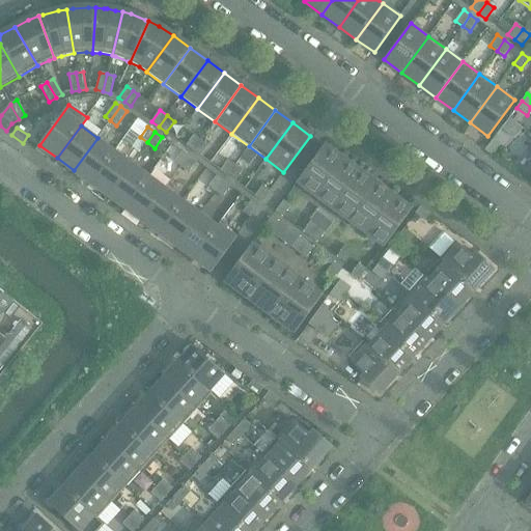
[(193,151),(201,140),(193,135),(186,146),(193,151)]
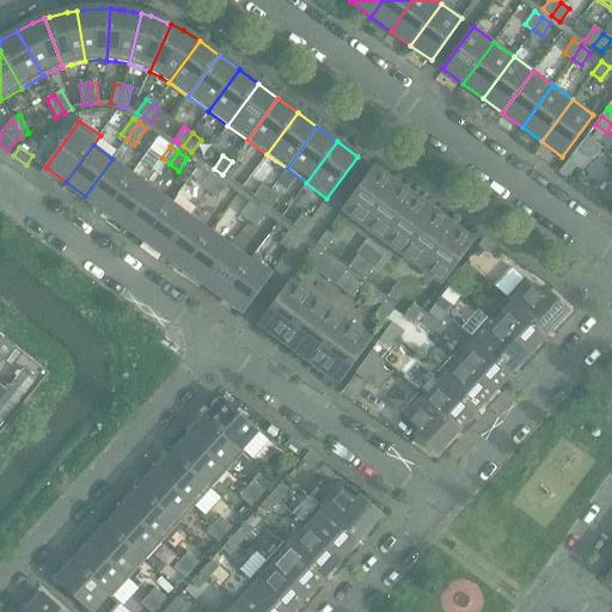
[(105,210),(132,173),(112,159),(85,196),(105,210)]
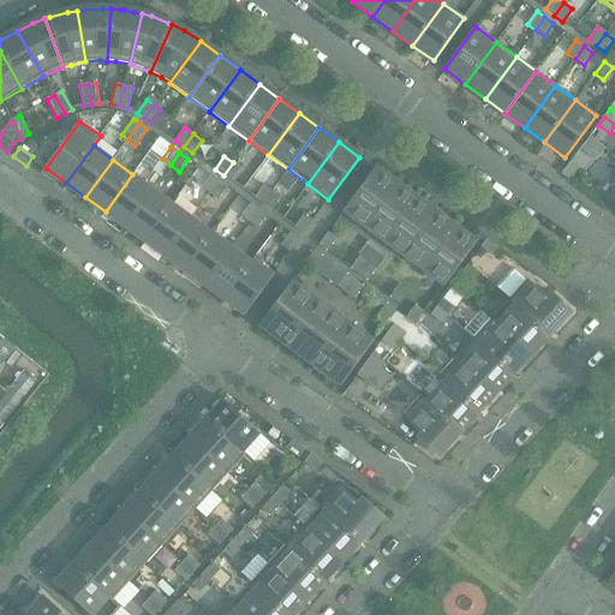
[(232,181),(242,169),(233,162),(224,175),(232,181)]
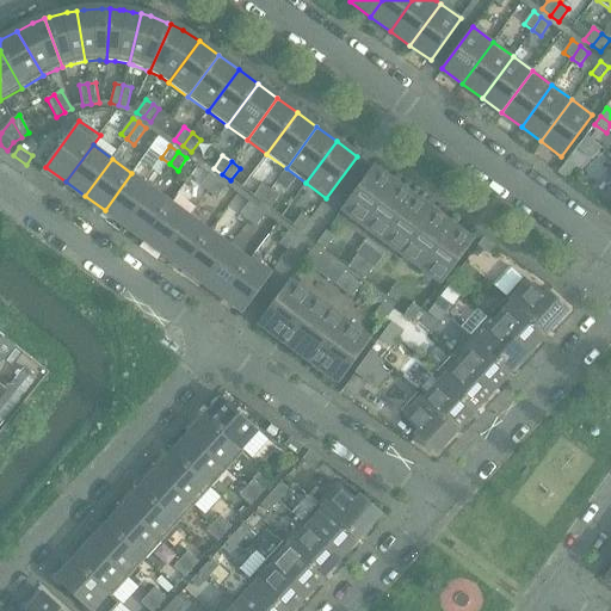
[(566,179),(575,167),(567,161),(557,173),(566,179)]
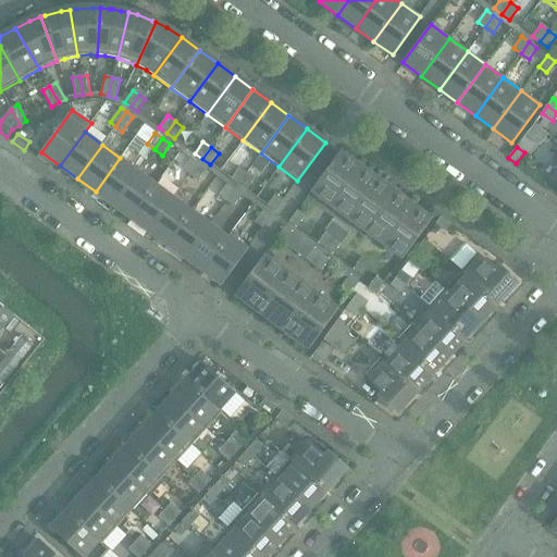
[(366,231),(394,193),(339,152),(311,190),(366,231)]
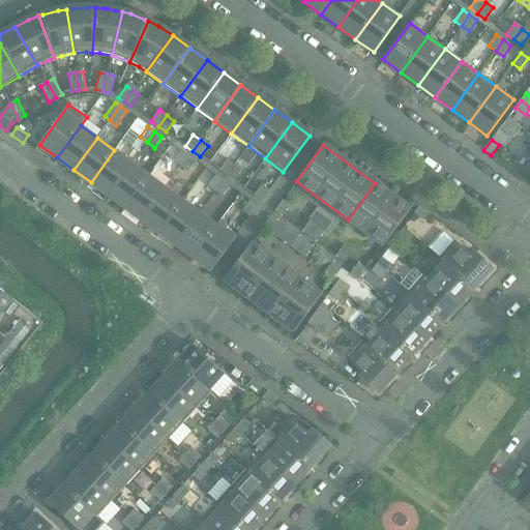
[(108,196),(131,163),(114,150),(91,182),(91,183),(108,196)]
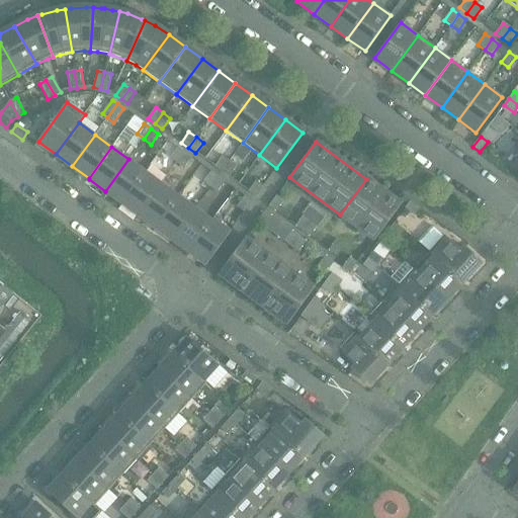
[(177,163),(184,153),(177,148),(170,158),(177,163)]
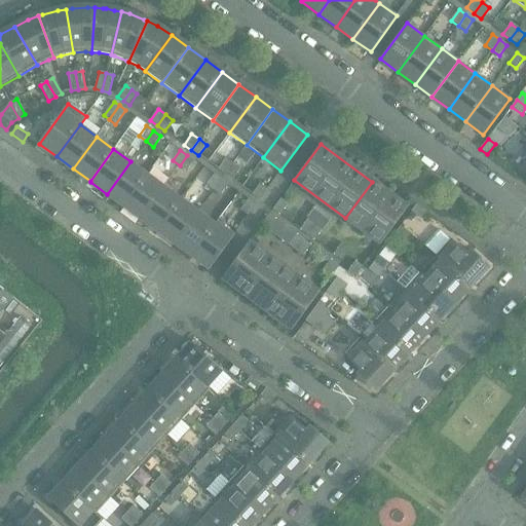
[(187,172),(194,160),(187,155),(180,165),(187,172)]
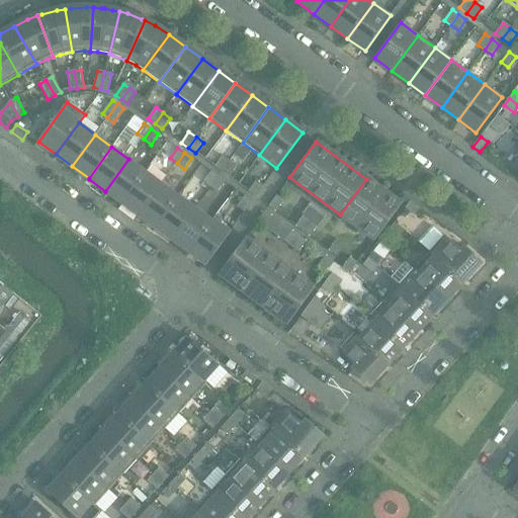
[(222,172),(229,162),(222,156),(214,167),(222,172)]
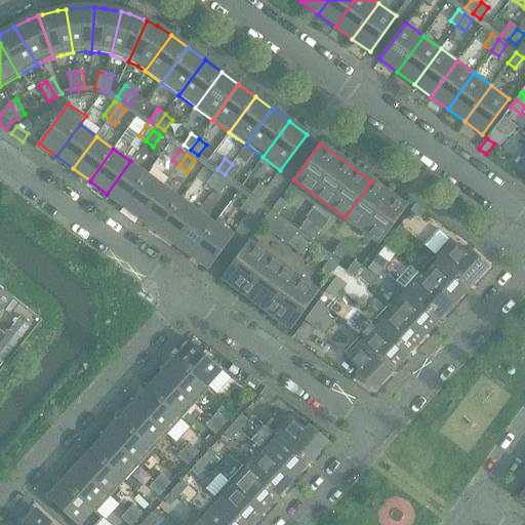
[(124,206),(147,173),(130,161),(107,194),(124,206)]
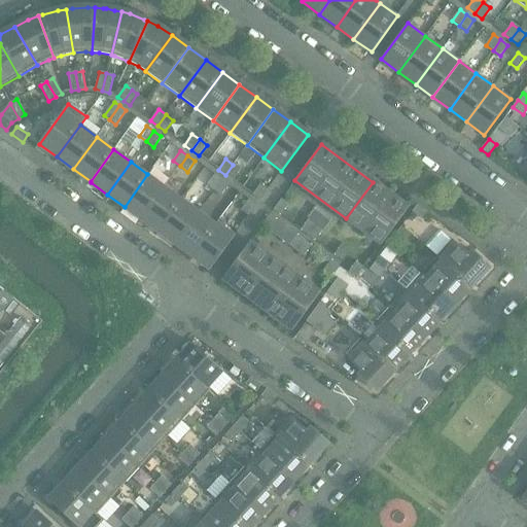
[(233,180),(241,170),(233,165),(225,175),(233,180)]
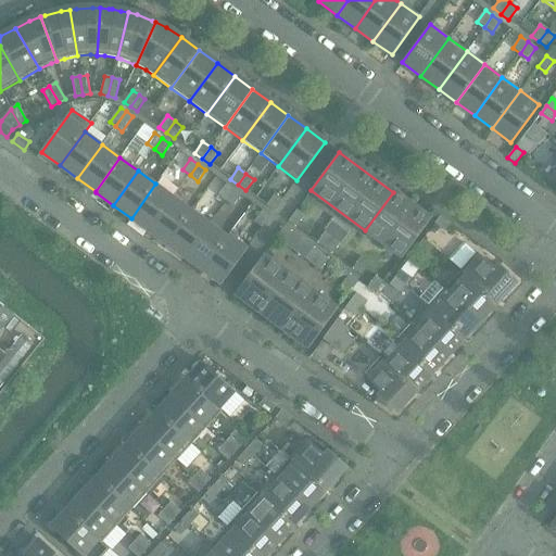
[(149,231),(174,197),(155,184),(131,218),(149,231)]
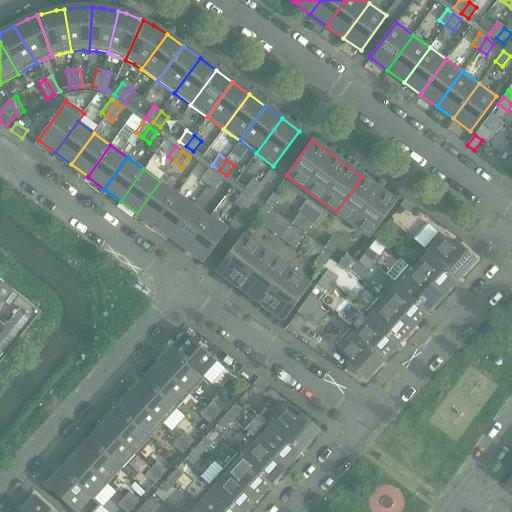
[(207,186),(215,175),(208,170),(200,180),(207,186)]
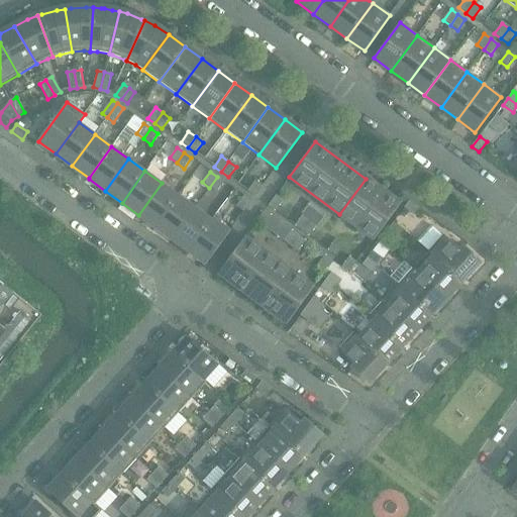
[(217,193),(224,182),(217,177),(209,188),(217,193)]
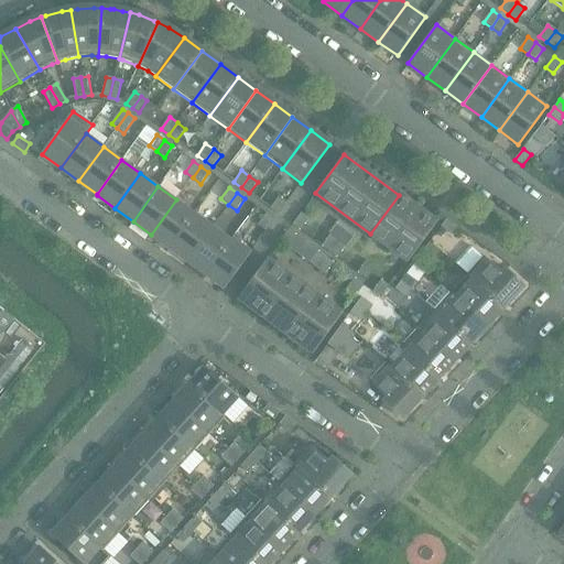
[(389,247),(418,208),(399,195),(370,234),(389,247)]
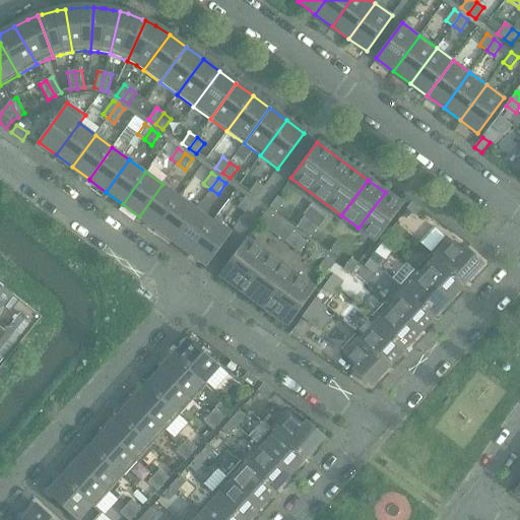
[(256,198),(264,187),(257,182),(249,192),(256,198)]
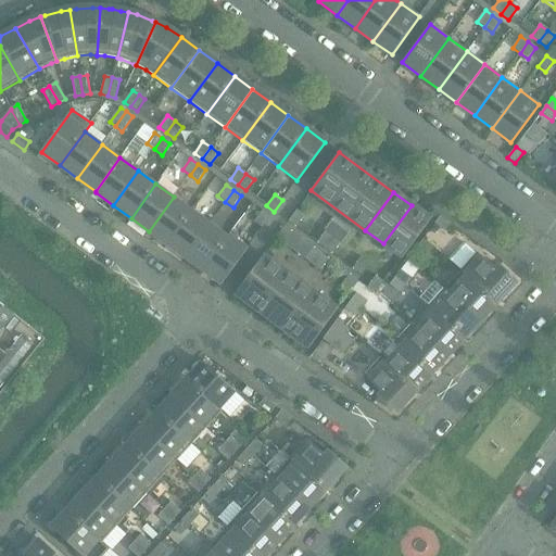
[(166,244),(191,211),(174,197),(149,231),(166,244)]
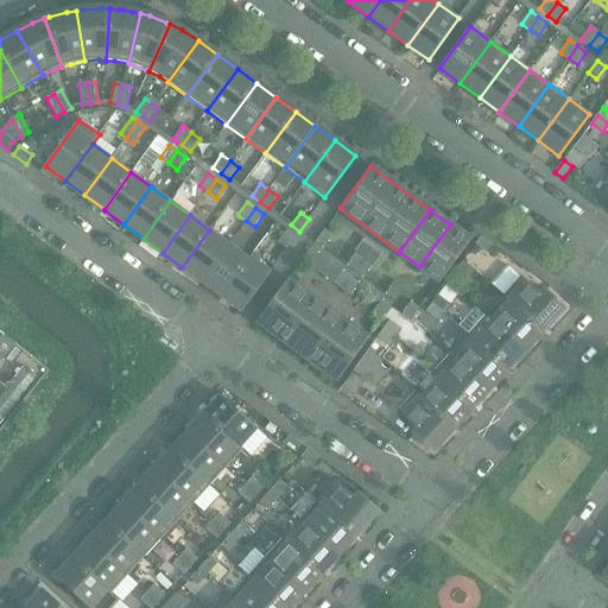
[(439,282),(470,240),(450,225),(419,266),(439,282)]
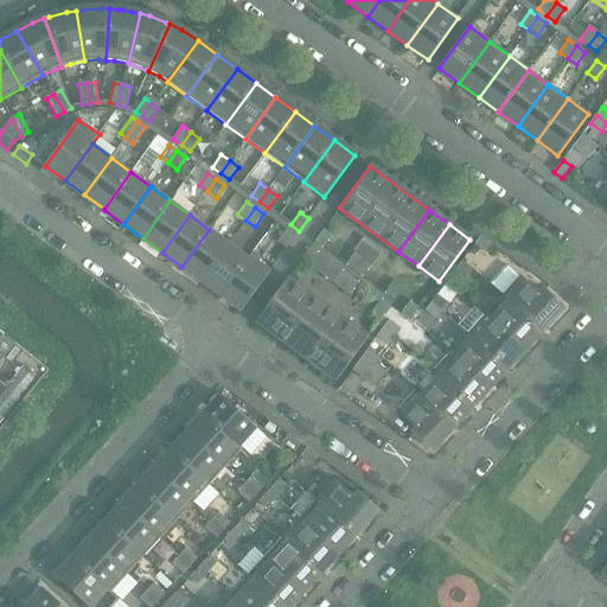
[(202,281),(229,244),(209,230),(181,267),(202,281)]
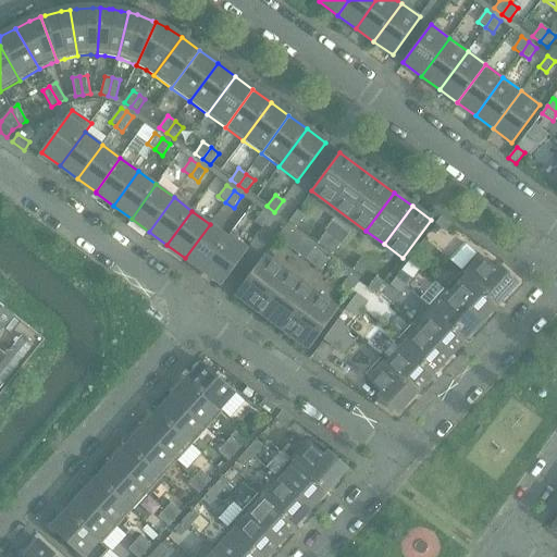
[(262,229),(271,218),(263,211),(255,223),(262,229)]
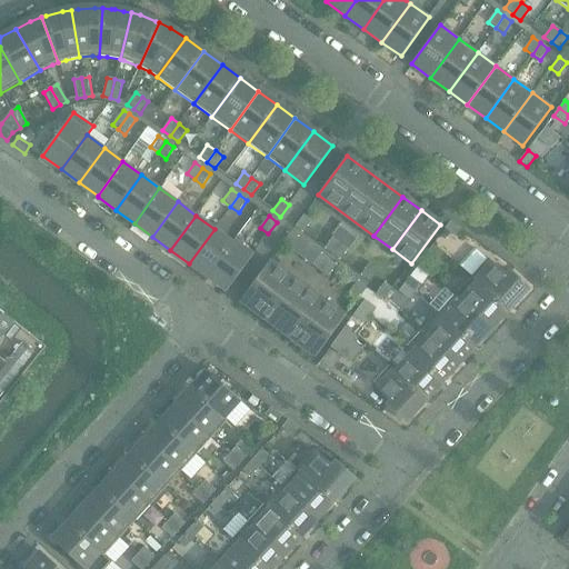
[(302,233),(311,221),(303,216),(295,227),(302,233)]
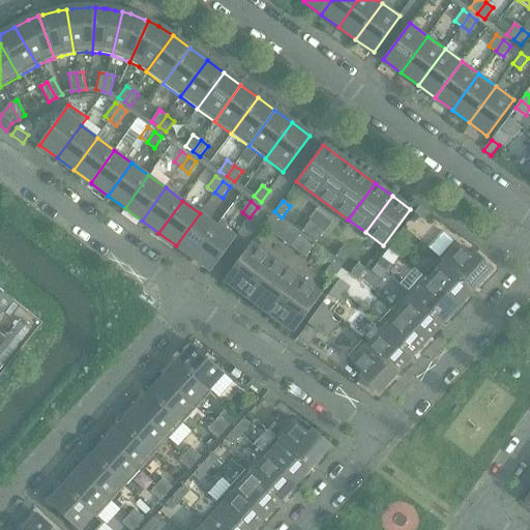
[(430,214),(419,206),(414,213),(424,222),(430,214)]
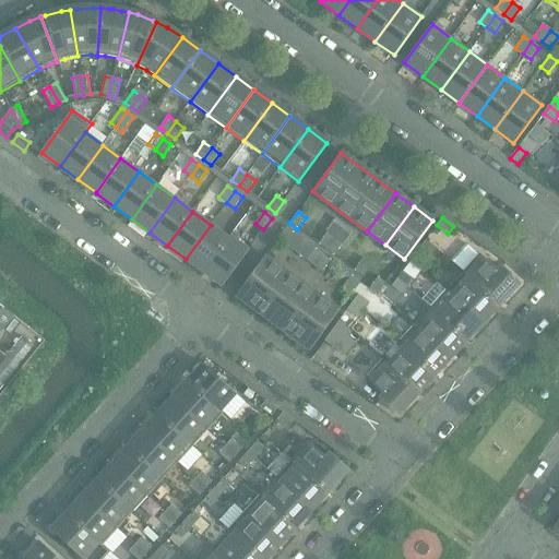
[(203,272),(228,238),(211,225),(186,259),(203,272)]
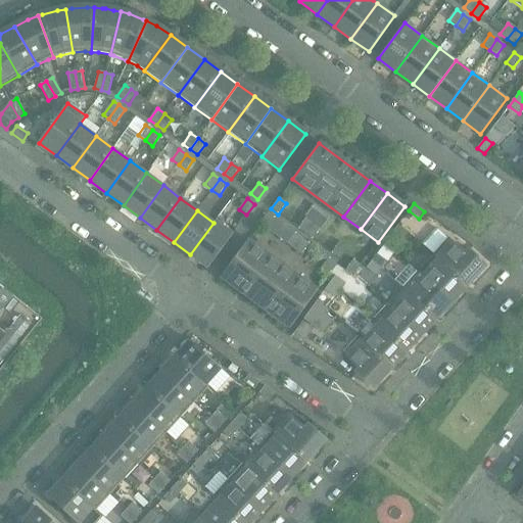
[(267,230),(275,219),(268,214),(259,225),(267,230)]
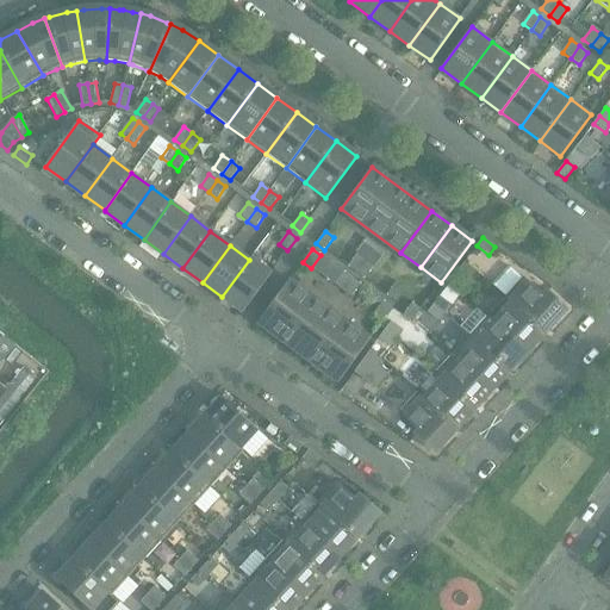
[(356,273),(366,260),(356,254),(348,267),(356,273)]
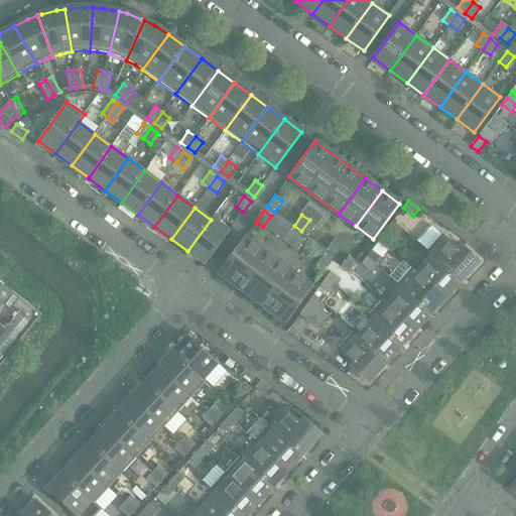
[(206,263),(228,232),(211,220),(187,251),(206,263)]
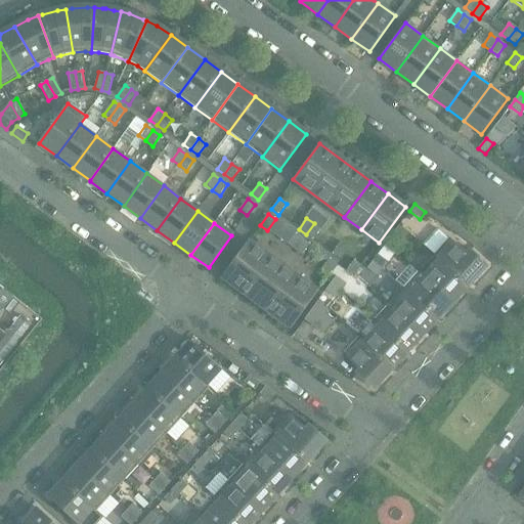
[(313,239),(321,228),(314,223),(306,234),(313,239)]
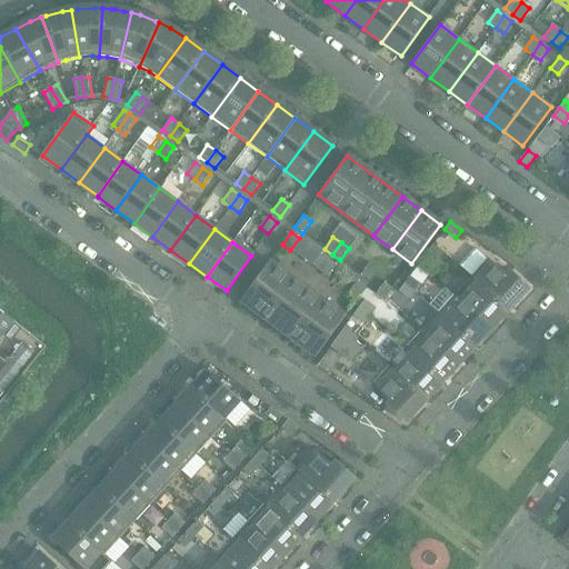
[(443,253),(432,246),(427,253),(438,261),(443,253)]
